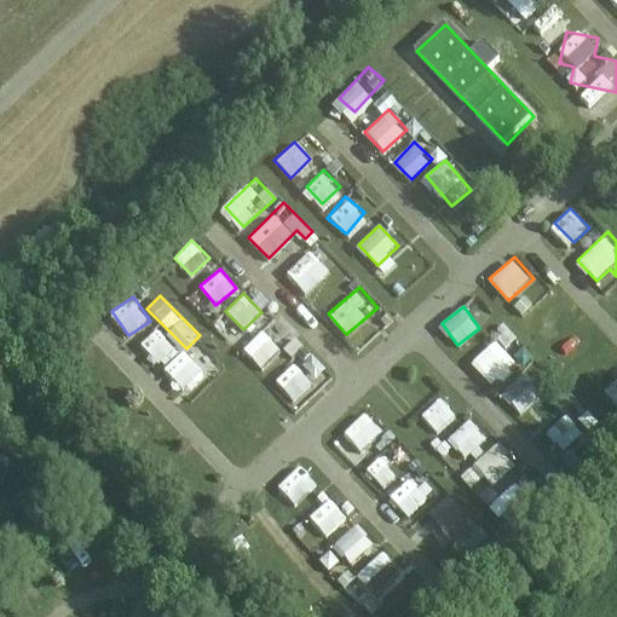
[(551,333),(557,347),(574,339),(568,326),(551,333)]
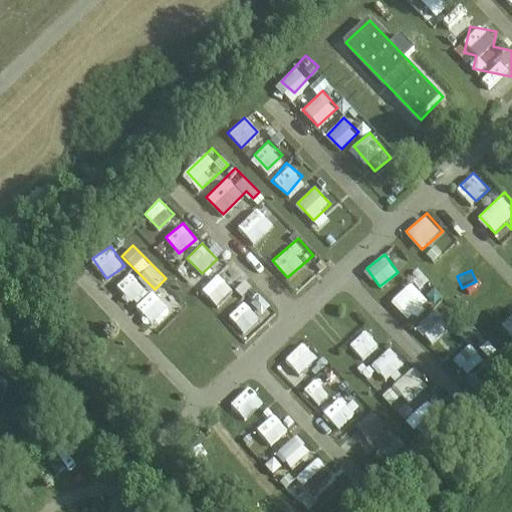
[(132,302),(147,288),(132,271),(116,285),(132,302)]
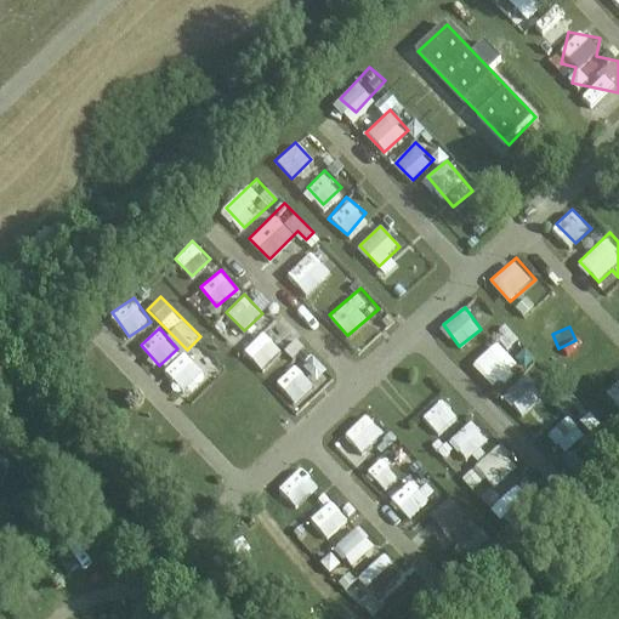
[(265,370),(288,345),(268,328),(245,353),(265,370)]
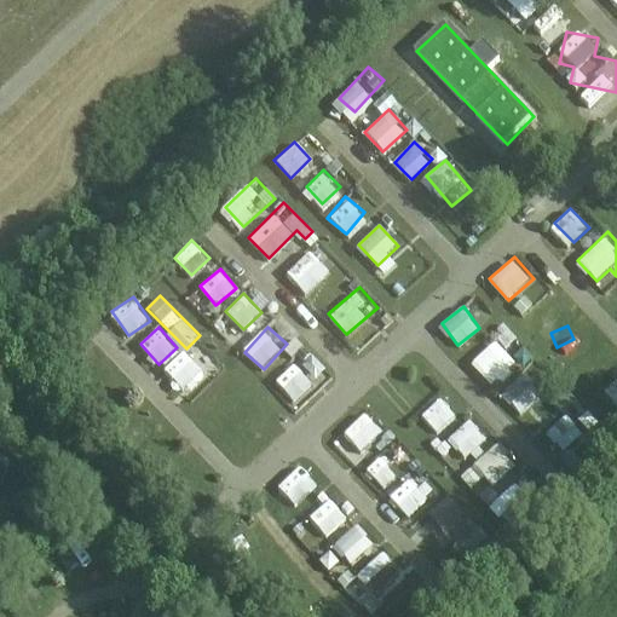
[(494,386),(518,362),(495,338),(470,362),(494,386)]
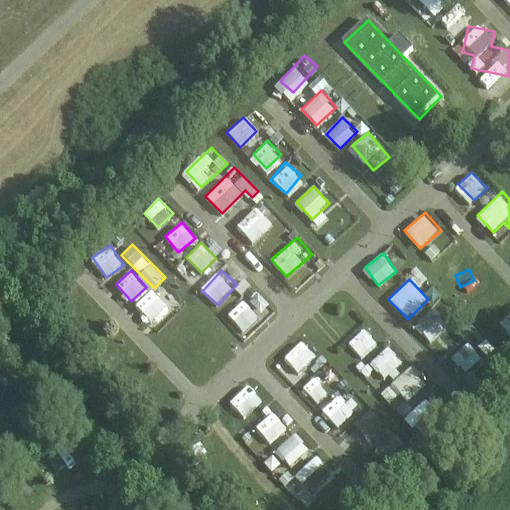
[(152,323),(171,308),(154,288),(135,303),(152,323)]
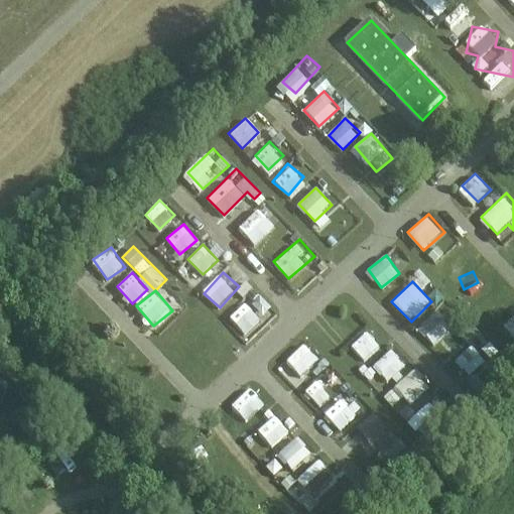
[(245,300),(229,316),(245,333),(261,316),(245,300)]
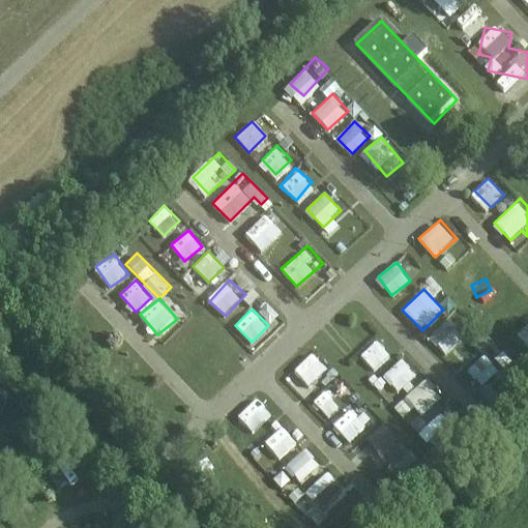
[(449,318),(431,336),(446,353),(465,334),(449,318)]
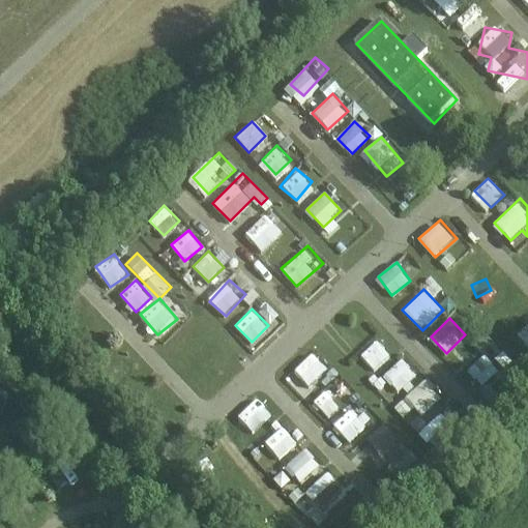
[(527,352),(527,321),(512,334),(527,352)]
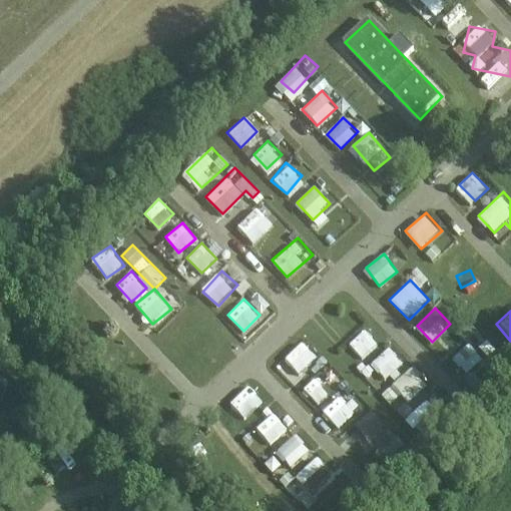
[(495,352),(487,340),(473,350),(457,326),(441,337),(450,350),(440,357),(455,379),(495,352)]
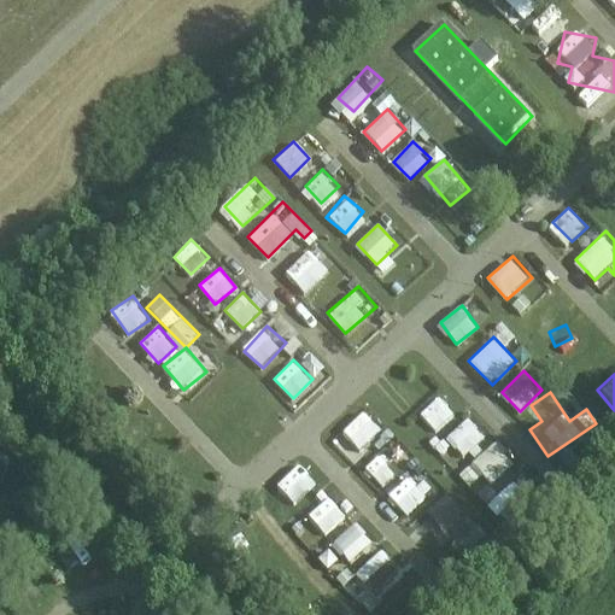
[(440,393),(420,414),(437,429),(456,410),(440,393)]
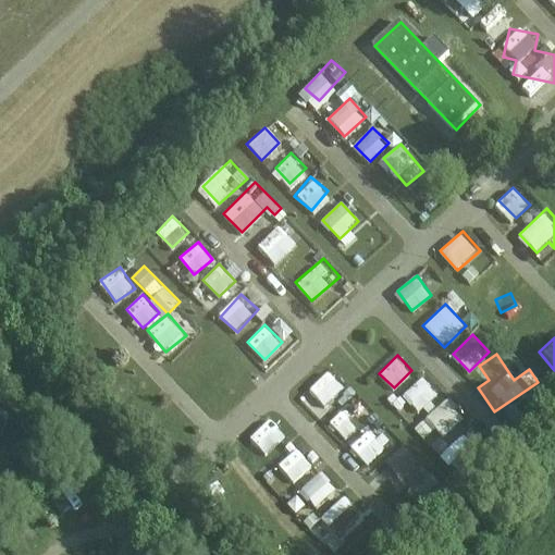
[(330,367),(309,387),(325,405),(346,383),(330,367)]
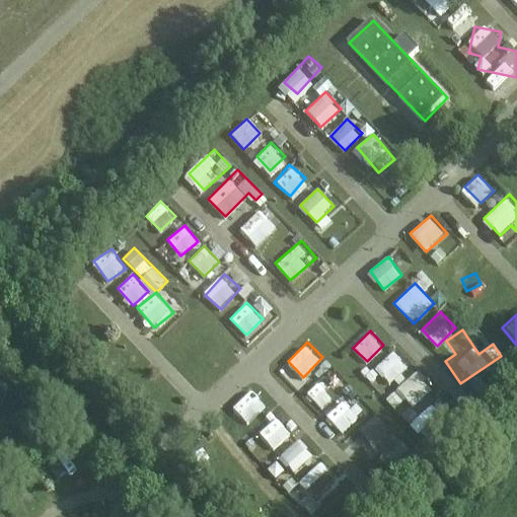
[(398,387),(414,369),(391,350),(376,368),(398,387)]
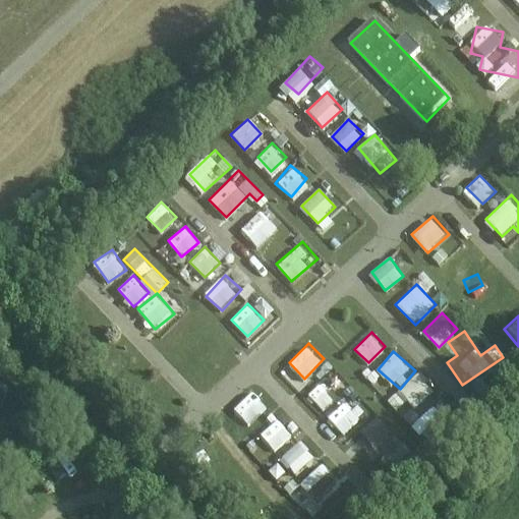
[(323,380),(307,394),(322,408),(337,394),(323,380)]
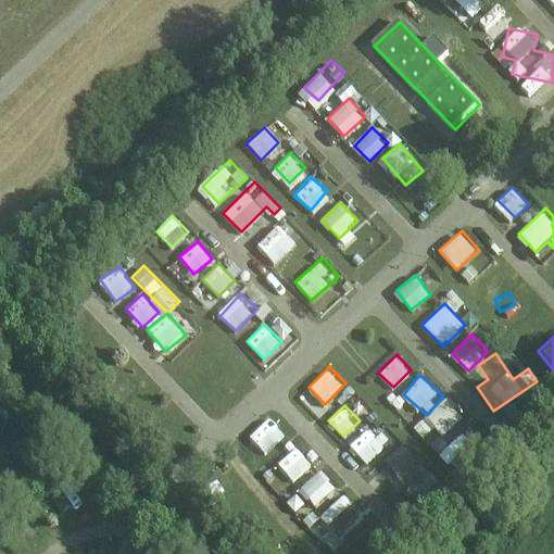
[(267,451),(285,432),(267,417),(251,436),(267,451)]
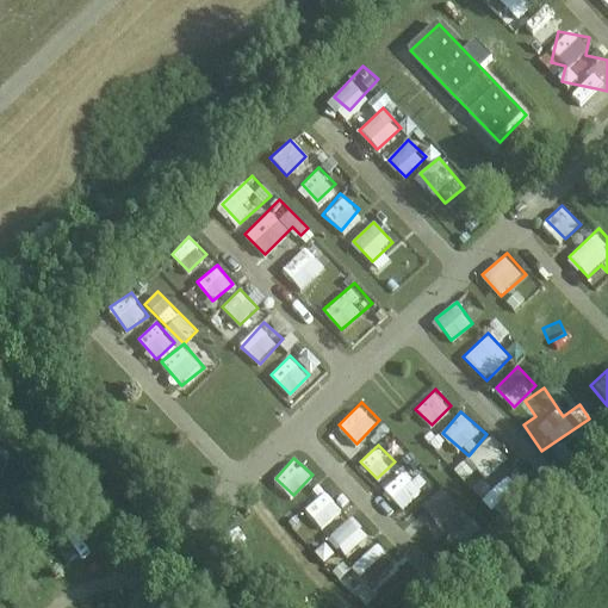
[(402,508),(426,483),(408,465),(383,489),(402,508)]
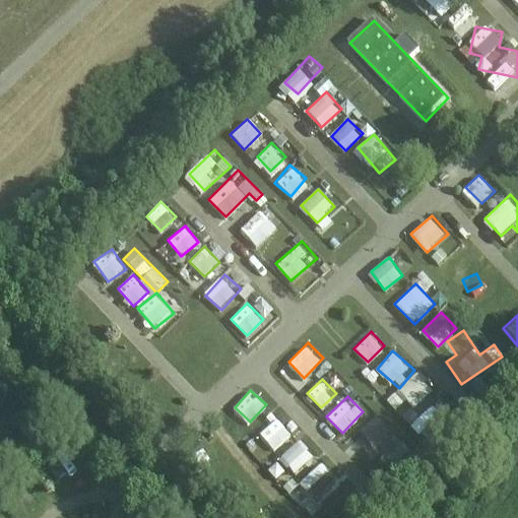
[(429,403),(412,428),(429,439),(445,414),(429,403)]
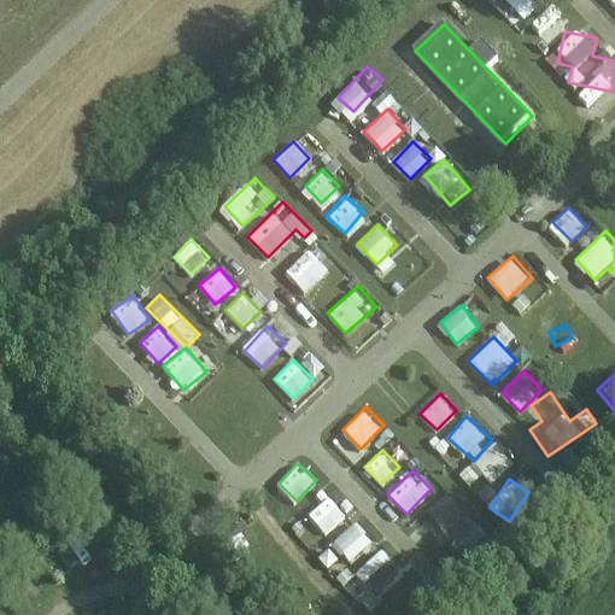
[(447,491),(426,510),(473,560),(493,540),(447,491)]
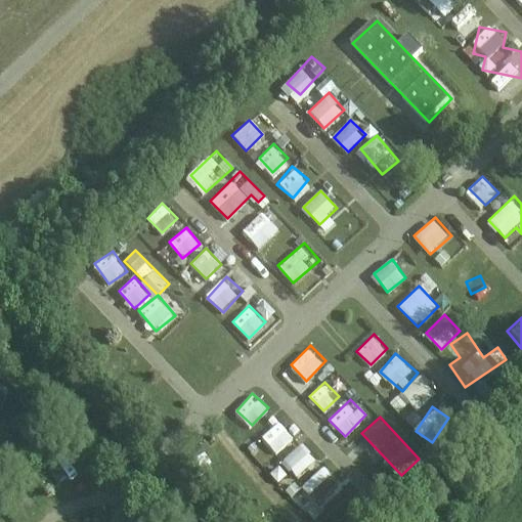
[(261,436),(276,452),(295,435),(279,419),(261,436)]
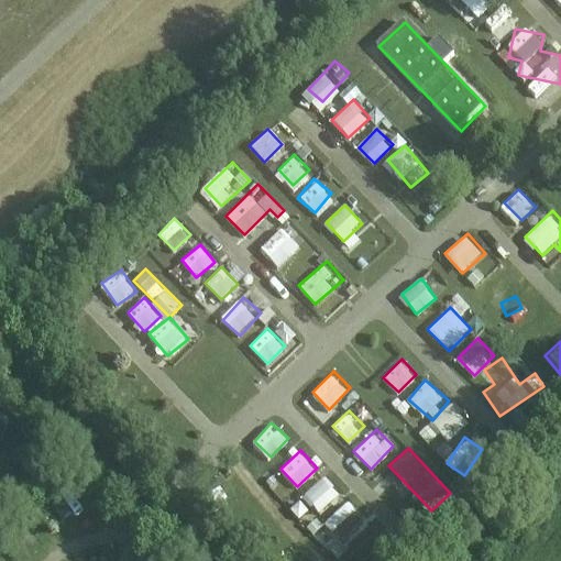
[(326,474),(303,495),(319,513),(342,491),(326,474)]
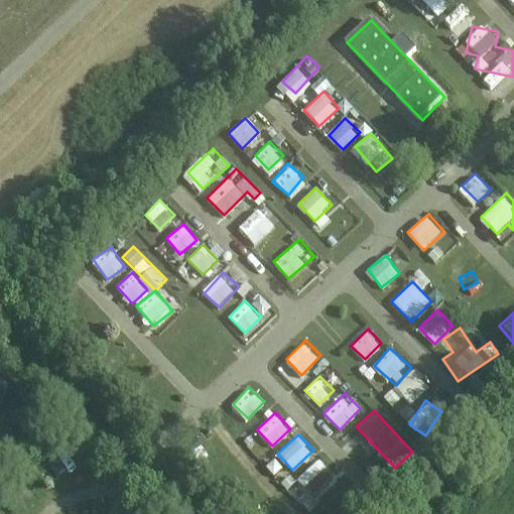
[(43,457),(58,474),(71,464),(55,445),(43,457)]
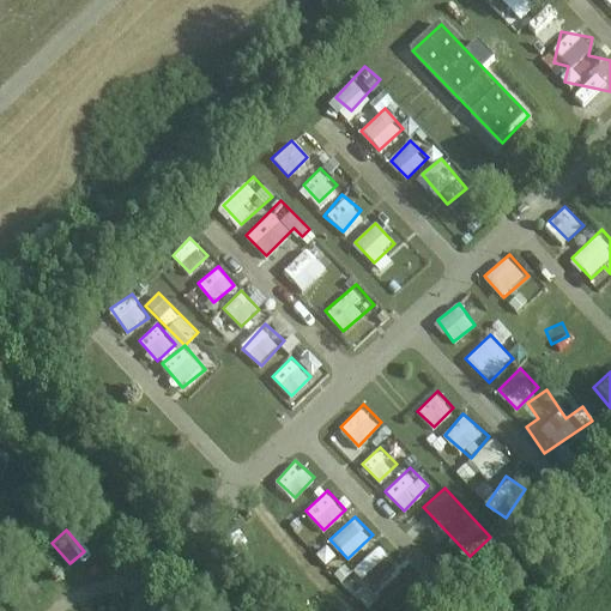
[(383,542),(340,575),(368,610),(383,597),(381,592),(410,569),(403,558),(399,562),(383,542)]
